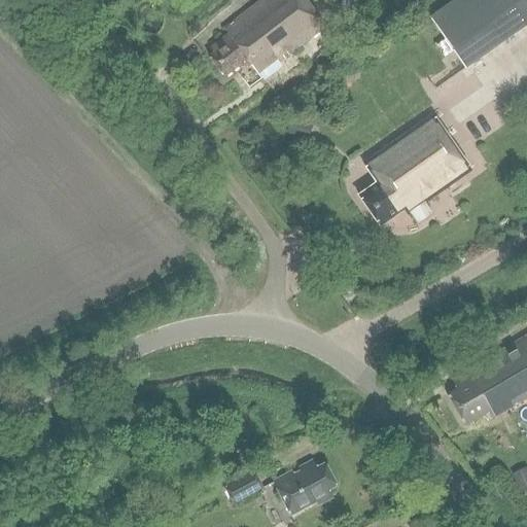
[(209,58),(224,77),(243,63),(247,67),(250,65),(258,74),(276,60),(279,64),(326,28),(305,0),(261,0),(223,30),(227,35),(210,48),(214,54),(209,58)]
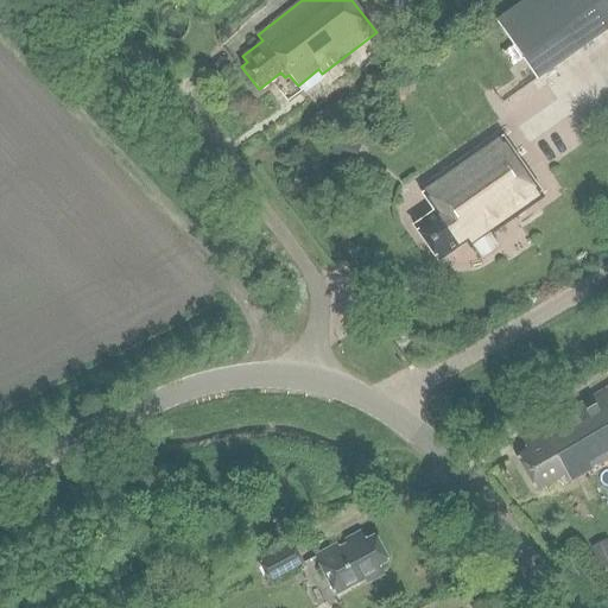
[(514,68),(525,61),(537,77),(607,26),(607,0),(520,0),(495,19),(514,46),(504,54),(514,68)]
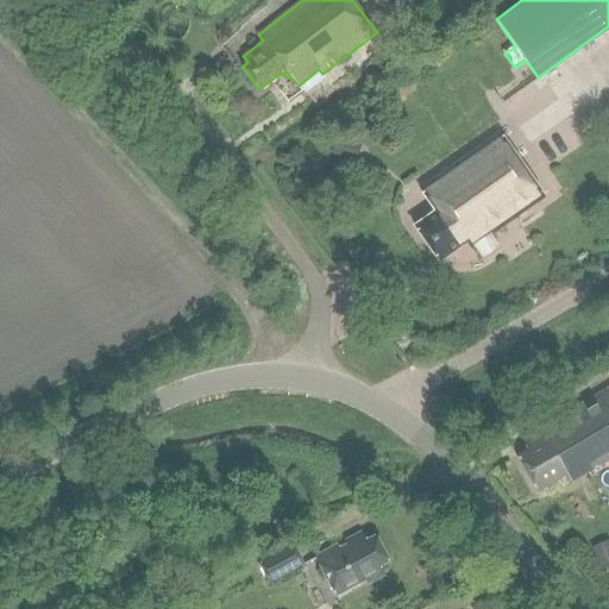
[(426,73),(437,64),(432,56),(421,64),(426,73)]
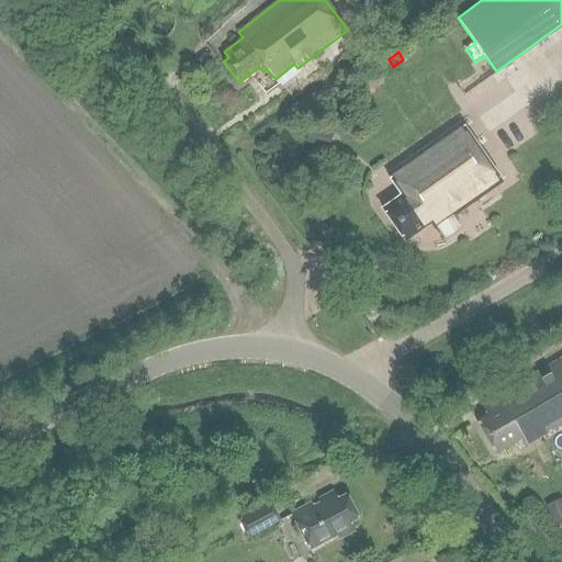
[(452,217),(503,182),(461,123),(388,175),(402,197),(382,210),(405,242),(430,224),(435,231),(438,228),(446,238),(460,228),(452,217)]
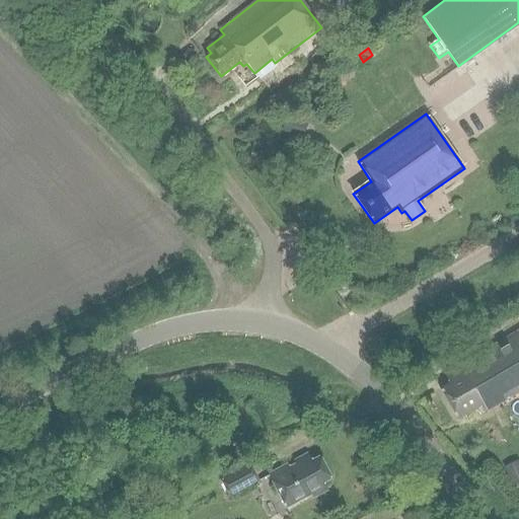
[(500,403),(502,405),(518,395),(518,330),(444,374),(450,384),(440,390),(457,420),(480,405),(485,413),(500,403)]
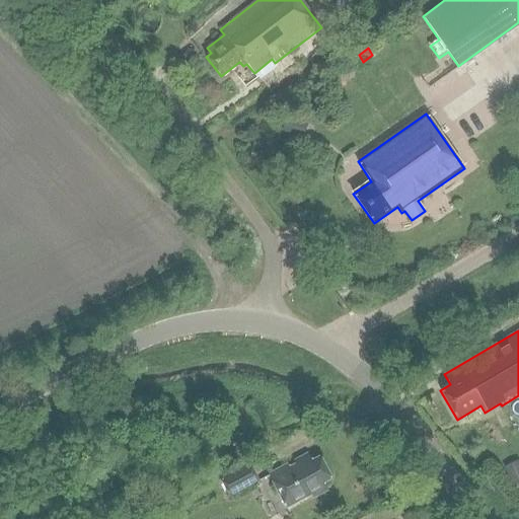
[(288,463),(268,474),(287,509),(310,496),(313,501),(329,492),(325,485),(332,480),(320,456),(311,461),(307,453),(293,460),(295,464),(290,467),(288,463)]
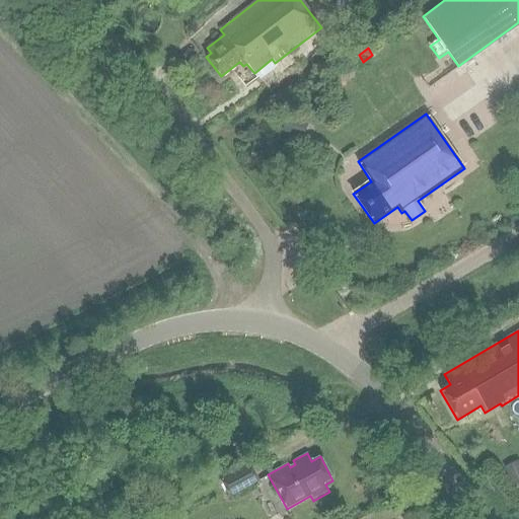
[(228,499),(260,482),(251,465),(220,484),(228,499)]
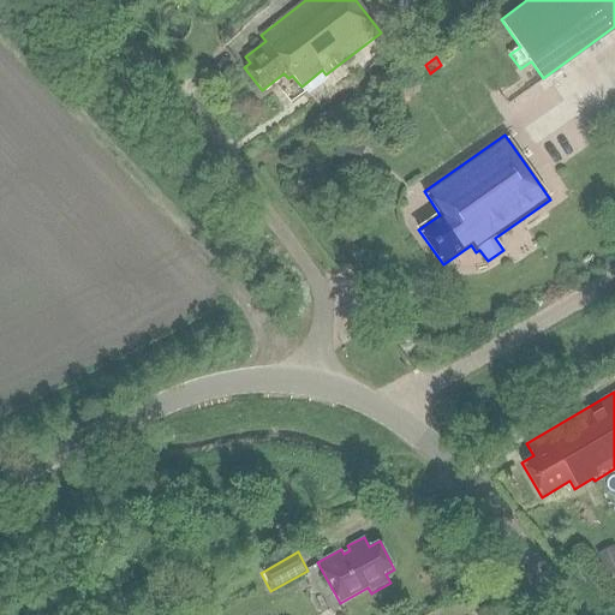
[(614,572),(614,554),(599,561),(605,577),(614,572)]
